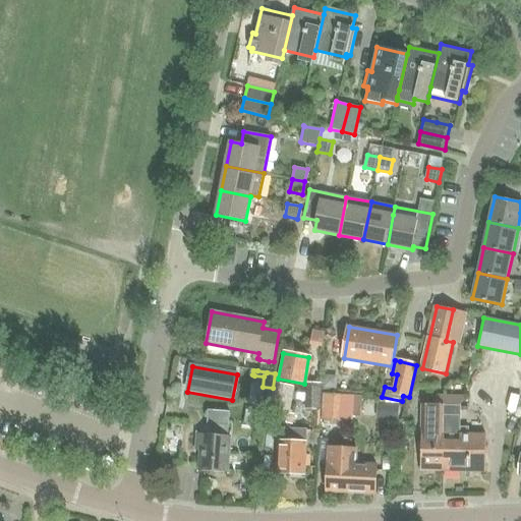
[(325,375),(324,388),(336,389),(337,377),(325,375)]
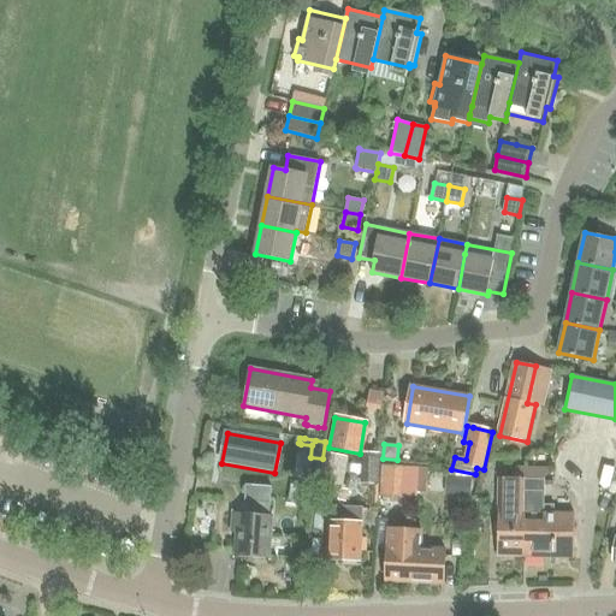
[(325,452),(318,490),(339,495),(338,501),(345,502),(348,490),(342,489),(348,457),(325,452)]
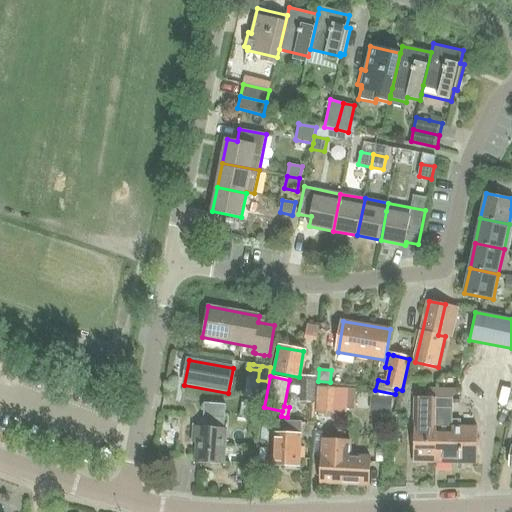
[(312,404),(314,404),(315,378),(301,378),(301,380),(300,380),(299,402),(312,403),(312,404)]
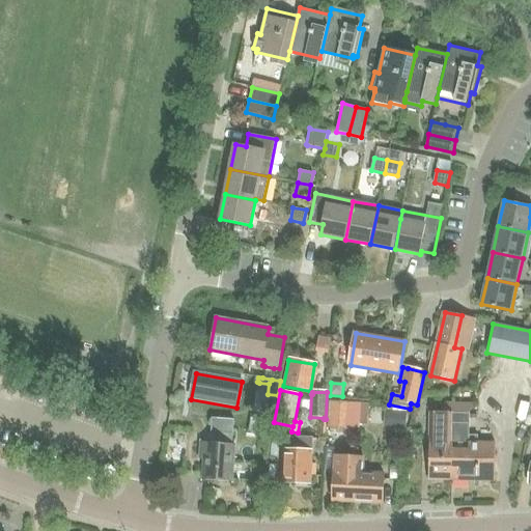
[(329,401),(327,428),(329,428),(329,435),(346,436),(346,434),(357,435),(357,429),(359,429),(360,424),(361,403),(329,401)]
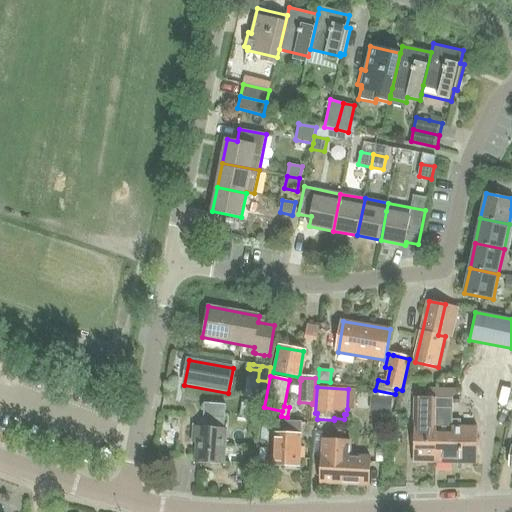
[(414,458),(436,458),(439,458),(441,397),(415,397),(414,458)]
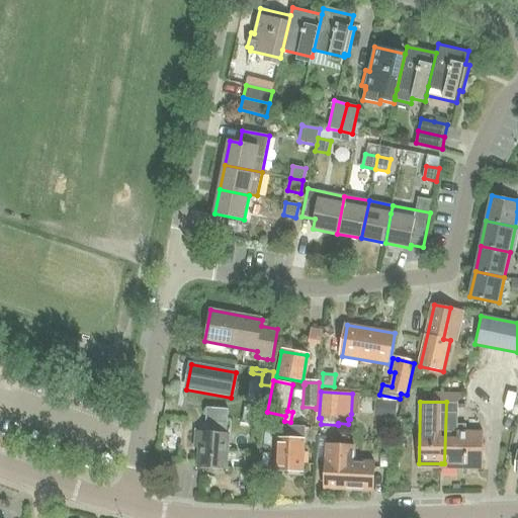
[(444,463),(441,463),(441,467),(484,468),(484,432),(458,431),(459,403),(446,402),(444,463)]
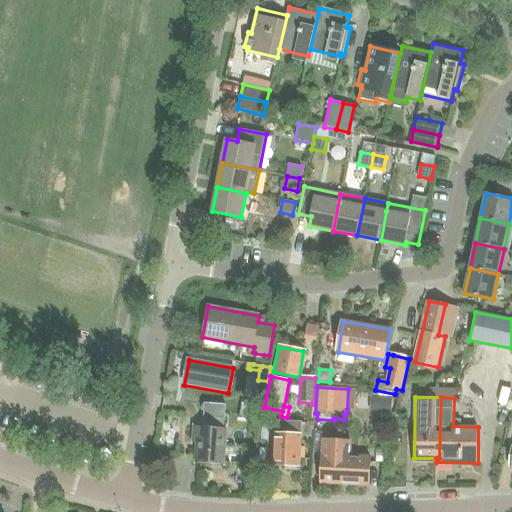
[(225,405),(209,404),(205,403),(204,419),(208,419),(208,426),(194,426),(193,442),(198,442),(196,462),(224,464),(226,429),(224,429),(225,405)]
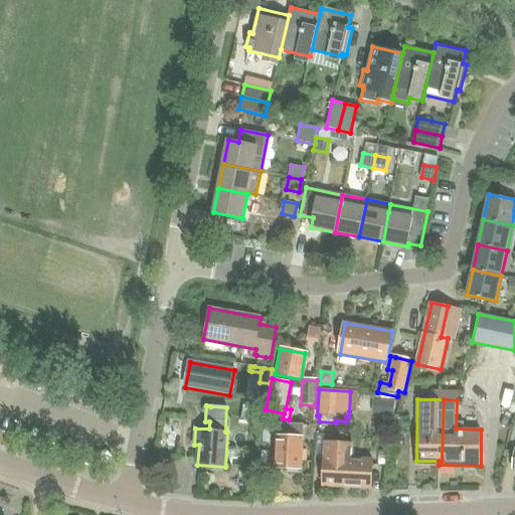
[(298,469),(302,469),(303,437),(303,424),(280,423),(280,436),(275,436),(274,468),(289,469),(289,471),(298,472),(298,469)]
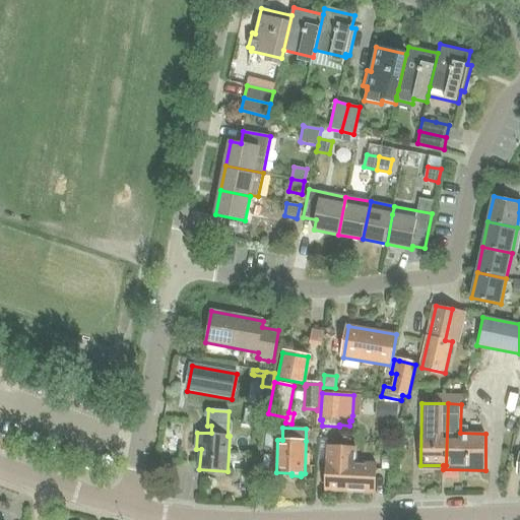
[(319,440),(318,462),(325,462),(326,440),(319,440)]
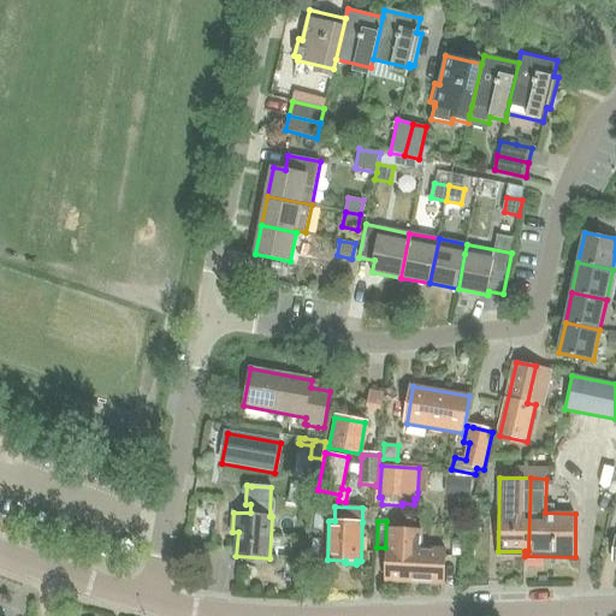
[(386,579),(415,581),(444,582),(446,549),(422,546),(424,529),(390,527),(386,579)]
